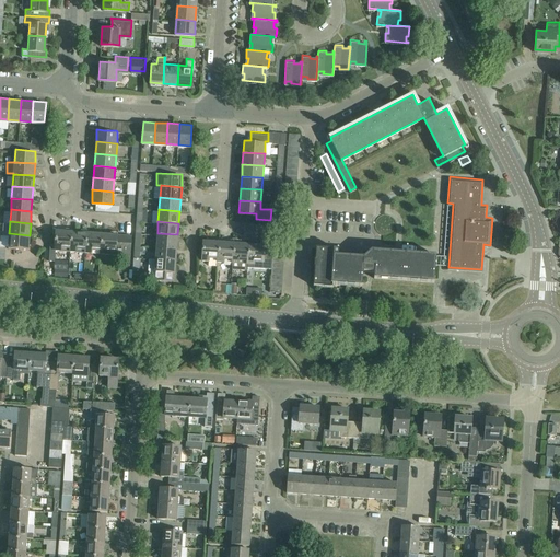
[(71,230),(71,227),(66,227),(66,229),(56,229),(56,235),(50,234),(50,236),(49,253),(48,258),(54,258),(55,248),(70,250),(71,230)]
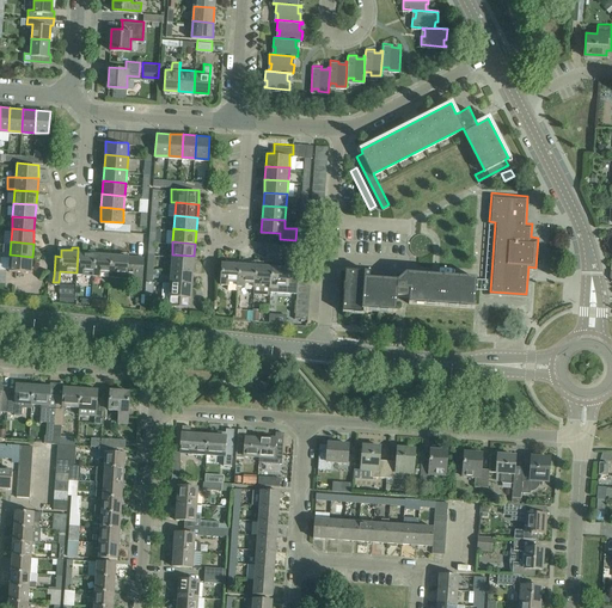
[(89,249),(89,251),(78,251),(77,272),(93,274),(95,252),(95,249),(89,249)]
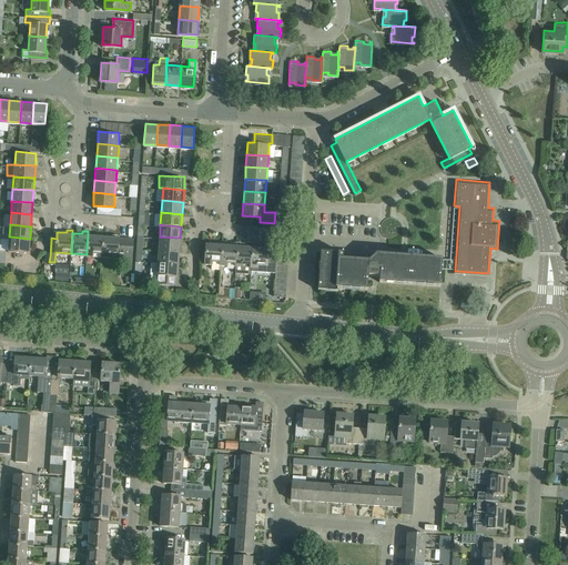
[(92,252),(101,252),(102,252),(103,235),(103,232),(98,232),(97,234),(88,234),(87,254),(92,254),(92,252)]
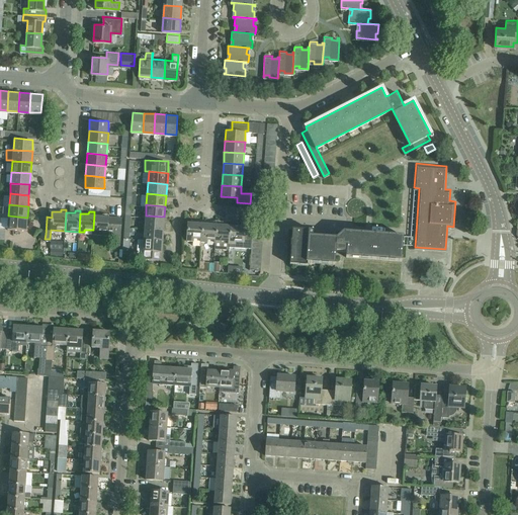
[(102,215),(94,215),(93,230),(92,230),(92,233),(107,234),(107,231),(113,232),(115,216),(108,215),(108,212),(102,212),(102,215)]
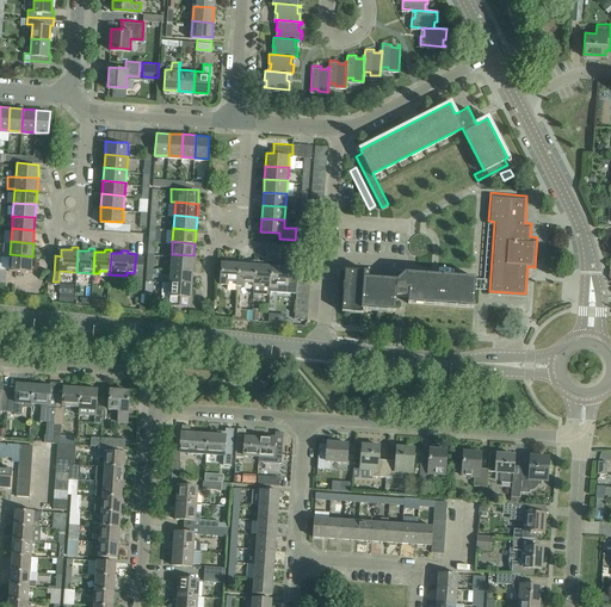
[(31,270),(32,256),(10,254),(8,268),(31,270)]
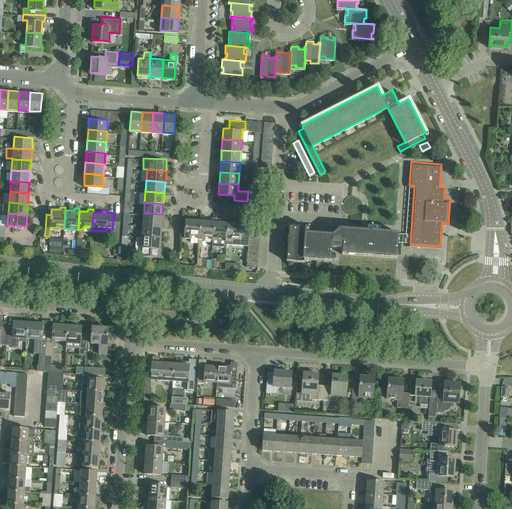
[(144,213),(143,224),(162,225),(162,214),(144,213)]
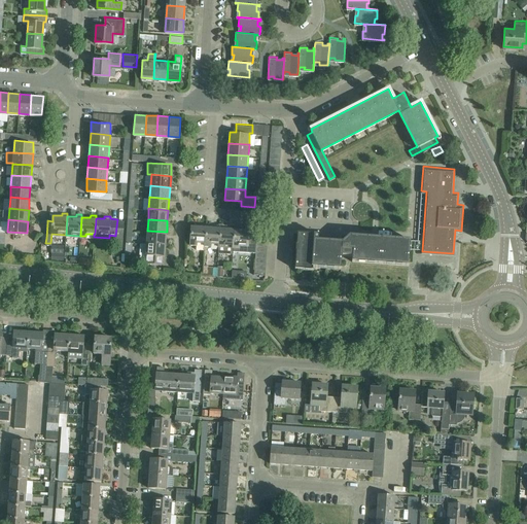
[(190,240),(190,243),(197,244),(196,248),(204,249),(204,244),(206,225),(206,223),(201,222),(201,225),(191,224),(190,240)]
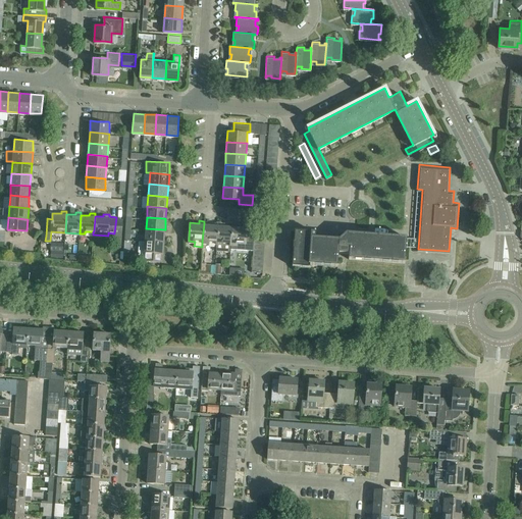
[(212,224),(204,223),(202,242),(208,242),(209,240),(216,241),(217,241),(218,224),(218,222),(213,221),(212,224)]
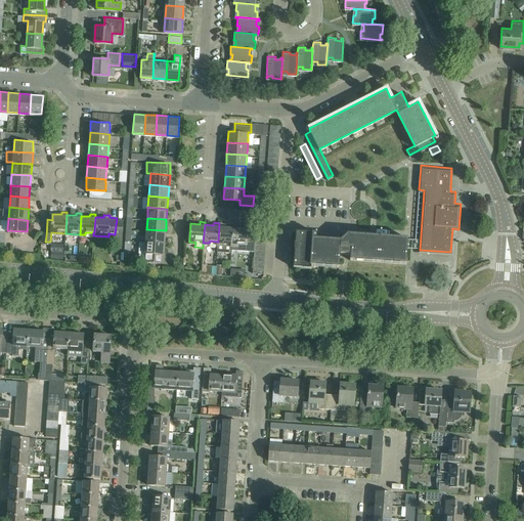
[(227,226),(219,225),(218,242),(217,242),(217,244),(217,250),(231,251),(231,245),(233,226),(233,224),(227,223),(227,226)]
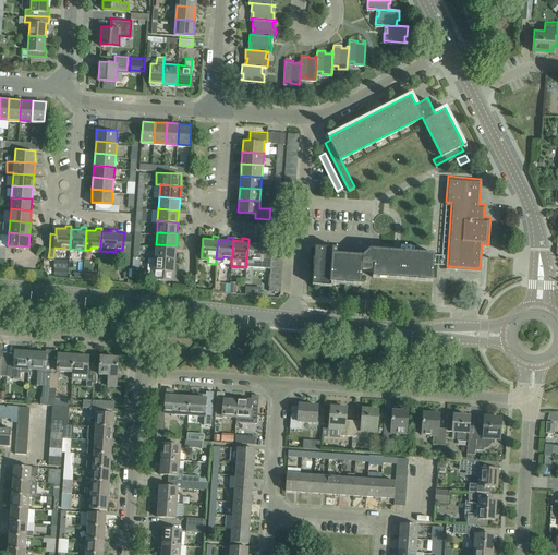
[(271,253),(271,246),(273,241),(264,241),(264,240),(257,239),(257,242),(249,241),(246,261),(253,261),(252,265),(270,266),(270,264),(271,258),(271,253)]
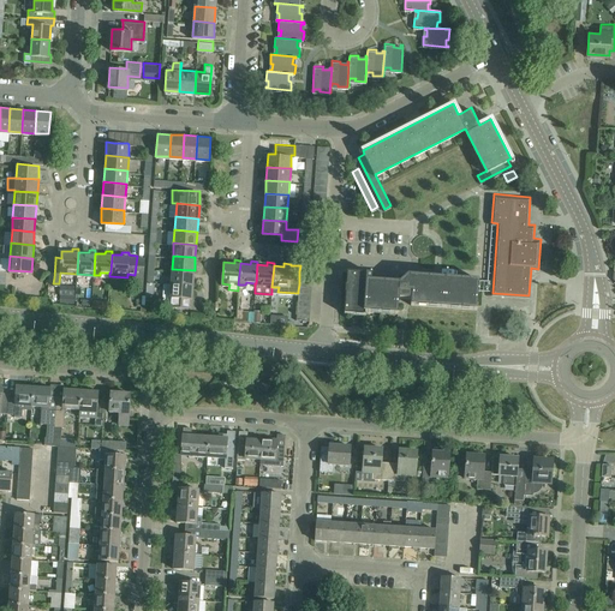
[(193,283),(195,270),(172,269),(171,282),(193,283)]
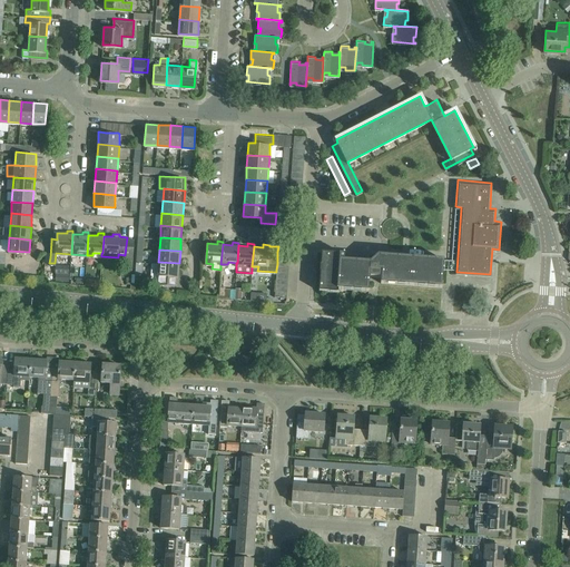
[(318,289),(330,290),(330,289),(328,289),(328,286),(369,289),(370,274),(381,275),(381,281),(442,285),(444,257),(379,252),(371,260),(344,257),(345,252),(322,250),(318,289)]
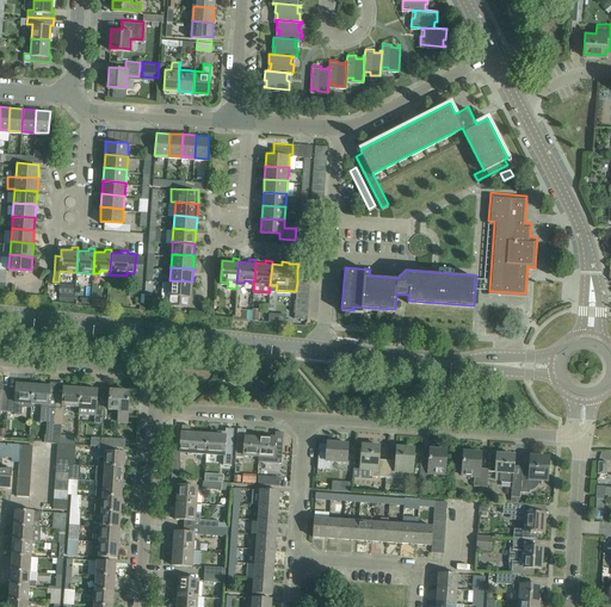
[(191,295),(192,282),(170,280),(170,282),(168,293),(168,303),(189,304),(190,295),(191,295)]
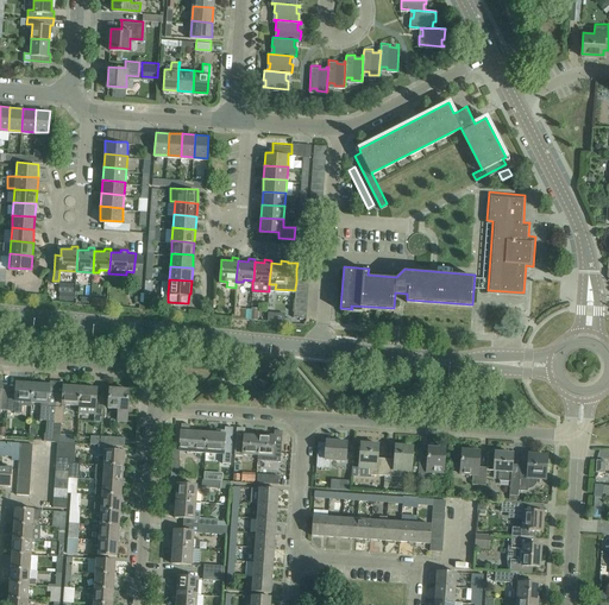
[(31,399),(32,399),(33,380),(16,379),(16,388),(8,388),(7,408),(14,408),(14,410),(22,411),(22,403),(31,403),(31,399)]
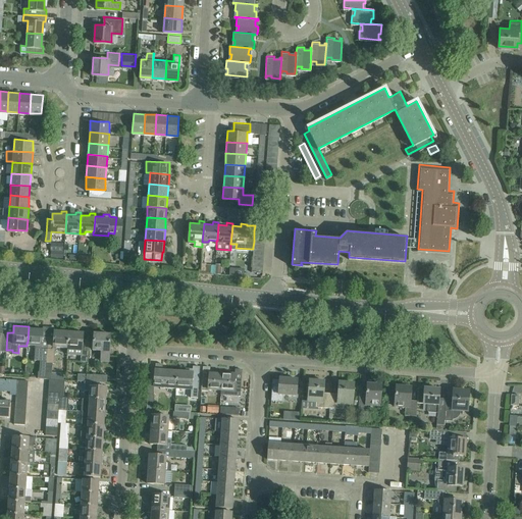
[(38,376),(45,376),(46,365),(46,361),(48,335),(42,334),(43,327),(29,326),(28,343),(35,344),(34,358),(40,359),(39,364),(38,364),(38,376)]
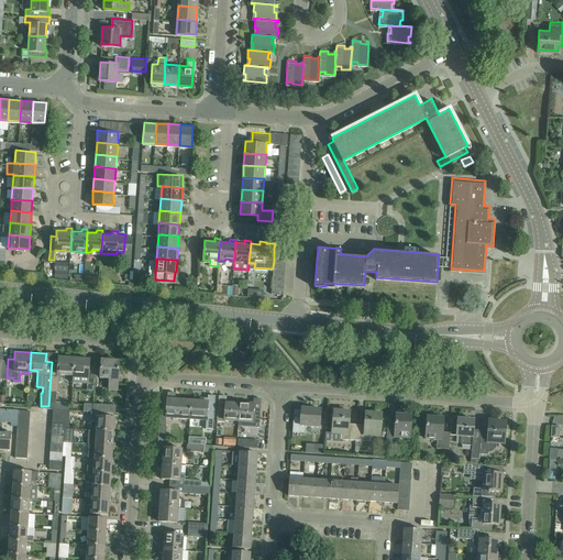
[(58,362),(52,362),(50,390),(57,390),(58,372),(73,373),(72,381),(73,381),(74,355),(58,354),(58,362)]
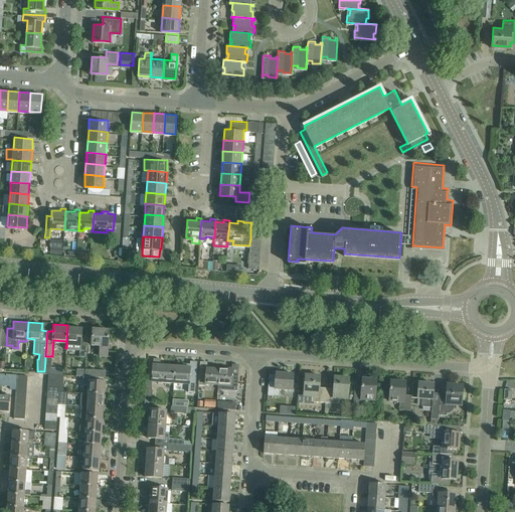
[(81,326),(67,325),(66,348),(79,348),(79,354),(87,355),(88,334),(81,333),(81,326)]
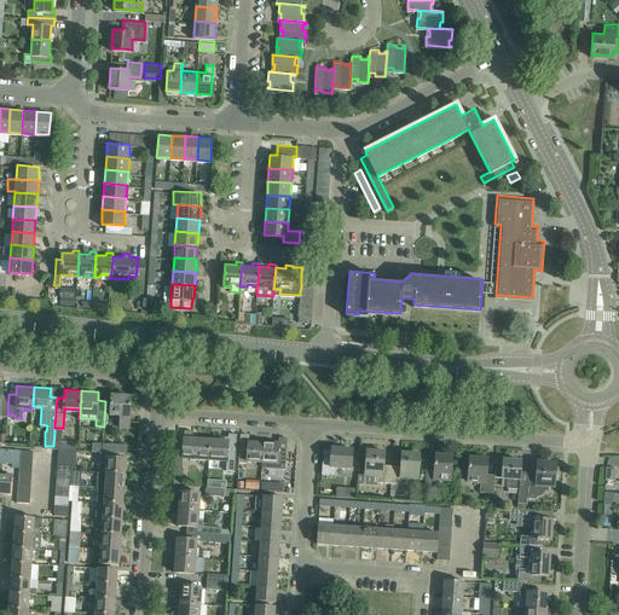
[(121,413),(120,425),(128,425),(129,413),(131,394),(111,393),(110,412),(121,413)]
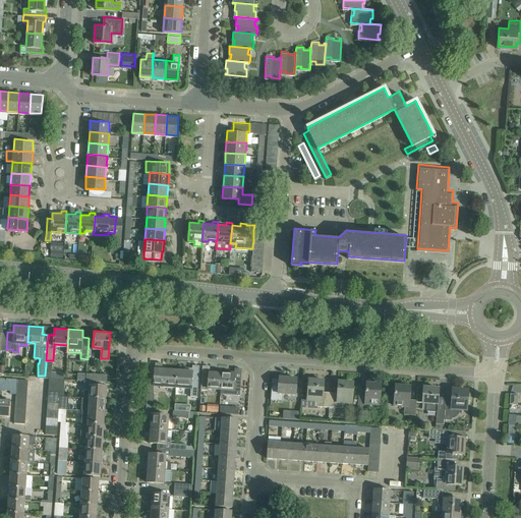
[(175,386),(176,368),(162,367),(162,361),(155,360),(154,384),(175,386)]
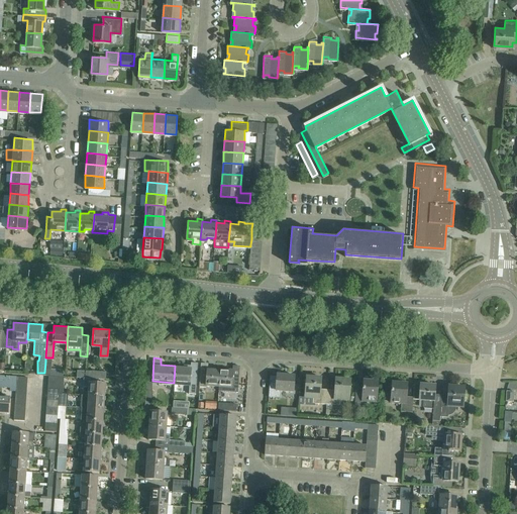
[(175,366),(174,383),(189,384),(189,392),(196,392),(196,384),(197,371),(198,361),(191,361),(190,367),(175,366)]
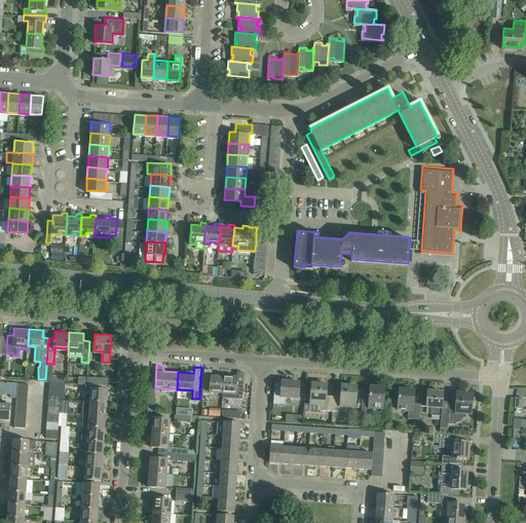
[(223,390),(224,375),(212,374),(212,368),(204,368),(202,390),(202,391),(210,391),(210,389),(223,390)]
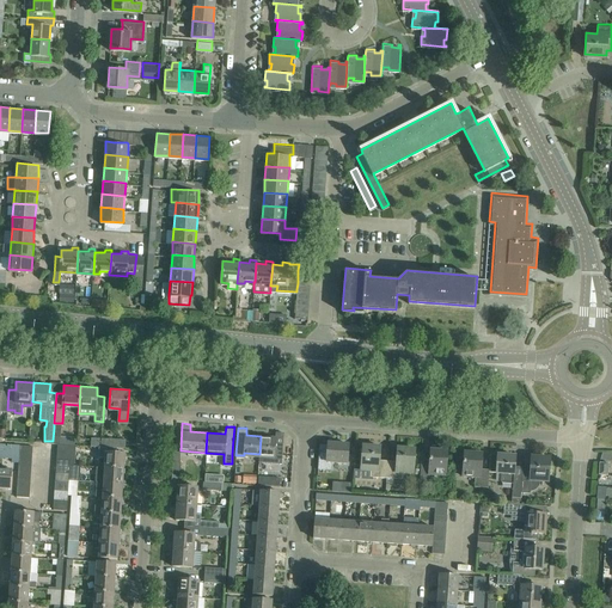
[(259,454),(258,456),(282,459),(283,430),(275,430),(275,437),(261,436),(259,454)]
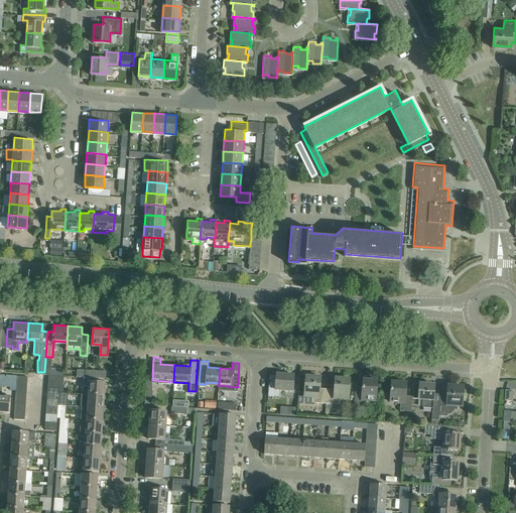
[(86,368),(86,375),(99,376),(106,376),(106,369),(86,368)]
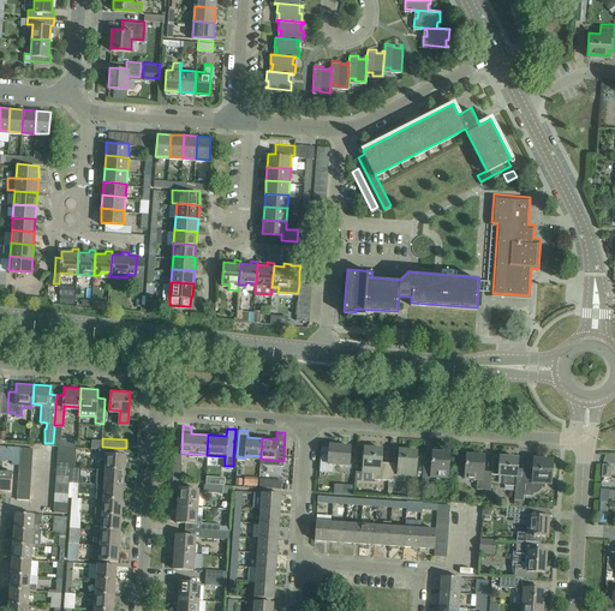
[(0,443),(0,456),(11,457),(11,462),(18,462),(19,457),(19,451),(19,445),(0,443)]
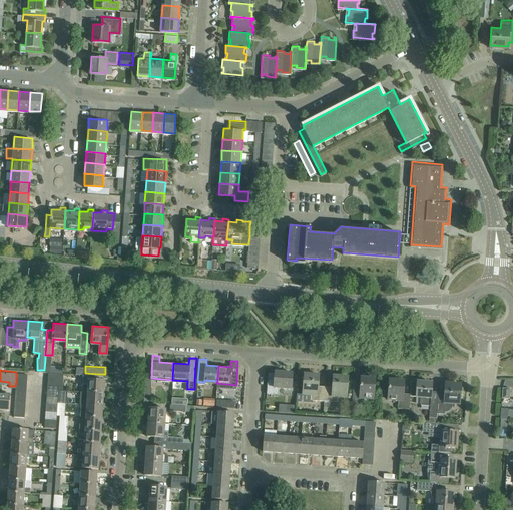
[(291,387),(292,381),(292,371),(275,370),(275,377),(268,377),(267,392),(277,393),(278,393),(278,386),(291,386),(291,387)]
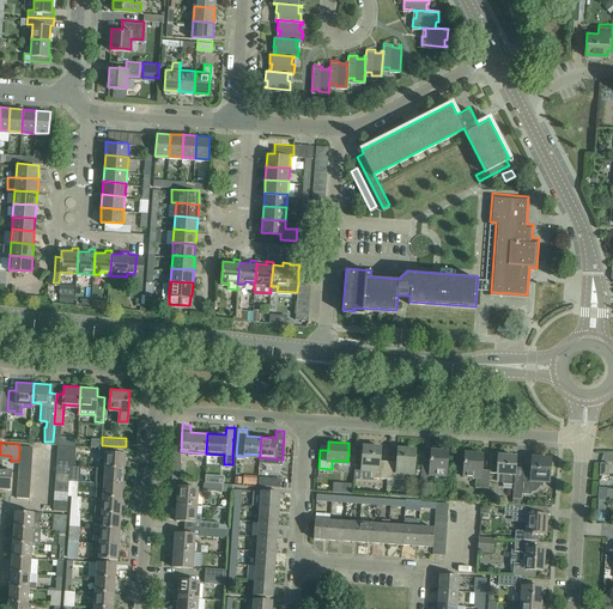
[(58,443),(56,458),(71,458),(71,463),(74,464),(76,443),(59,443),(58,443)]
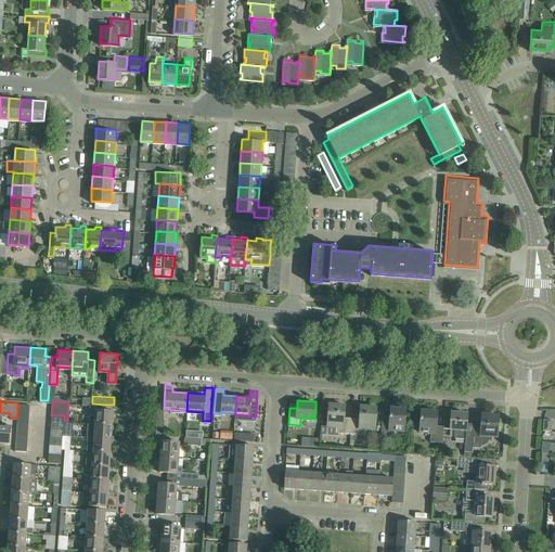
[(350,432),(351,416),(344,416),(345,403),(328,402),(327,424),(338,425),(338,431),(350,432)]
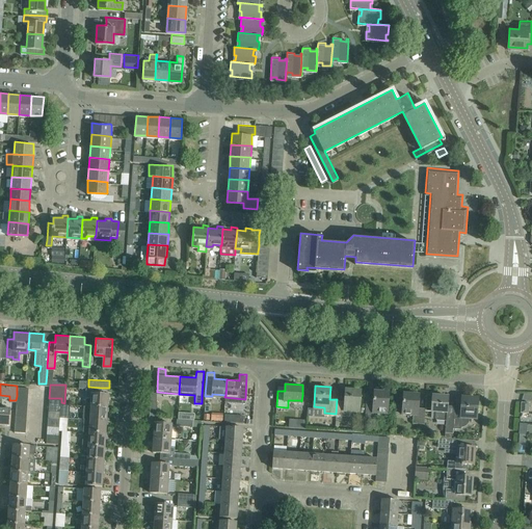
[(102,388),(88,387),(86,387),(84,404),(83,404),(108,405),(109,392),(101,392),(102,388)]
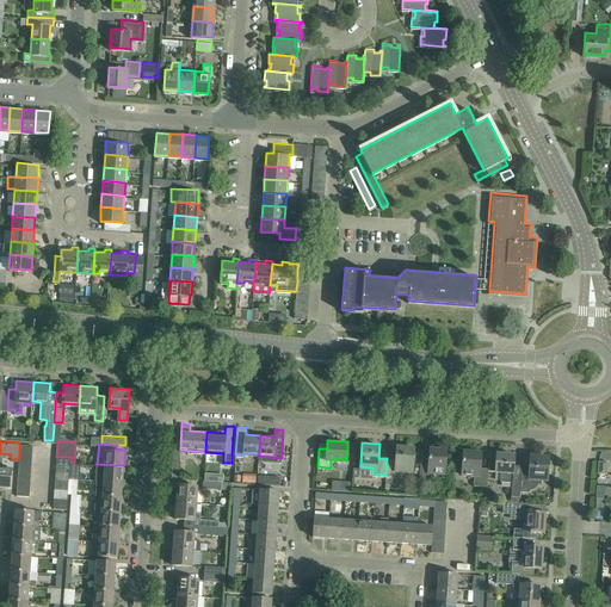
[(387,458),(386,475),(400,476),(401,469),(413,470),(414,446),(396,445),(396,459),(387,458)]
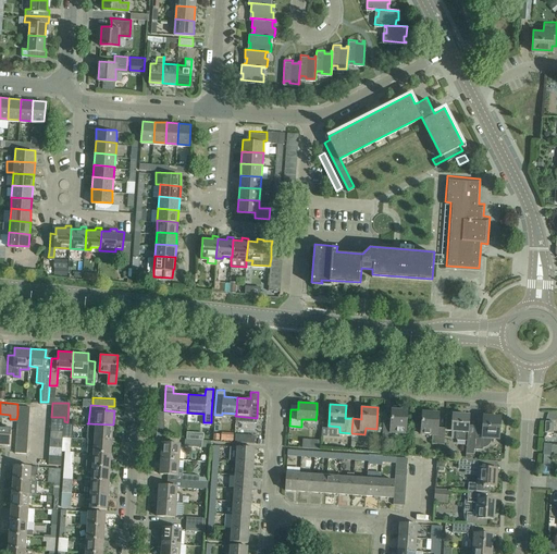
[(406,430),(406,419),(407,408),(392,407),(391,421),(384,421),(384,420),(383,420),(383,431),(382,439),(390,440),(391,429),(406,430)]
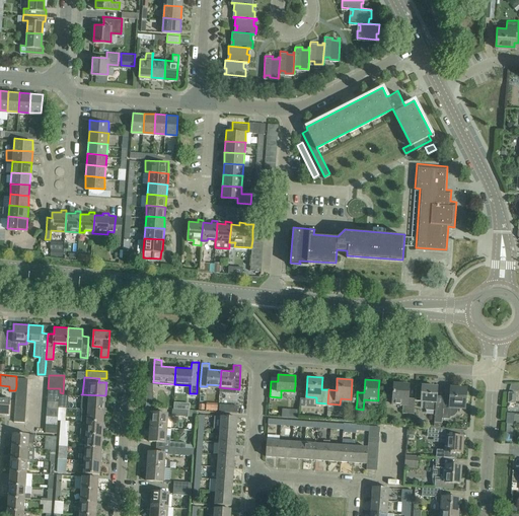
[(414,412),(414,408),(415,397),(408,396),(409,383),(393,381),(393,391),(392,398),(392,401),(403,402),(402,411),(414,412)]
